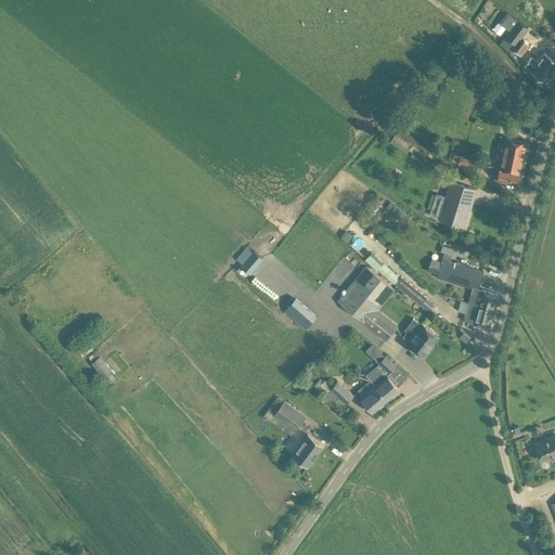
[(516,22),(505,37),(515,44),(527,29),(524,27),(516,22)]
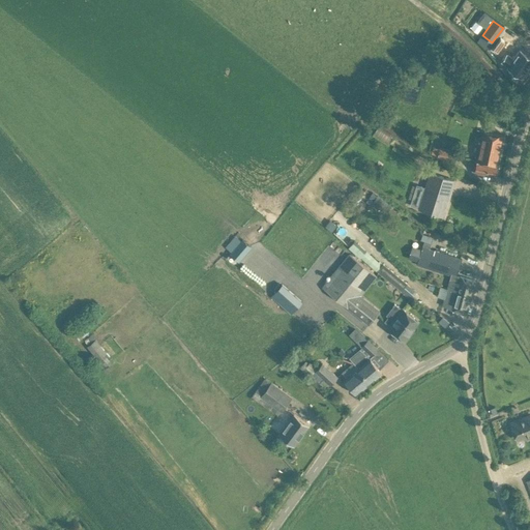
[(529,55),(520,49),(513,58),(506,53),(501,62),(507,66),(506,67),(522,78),(529,65),(529,55)]
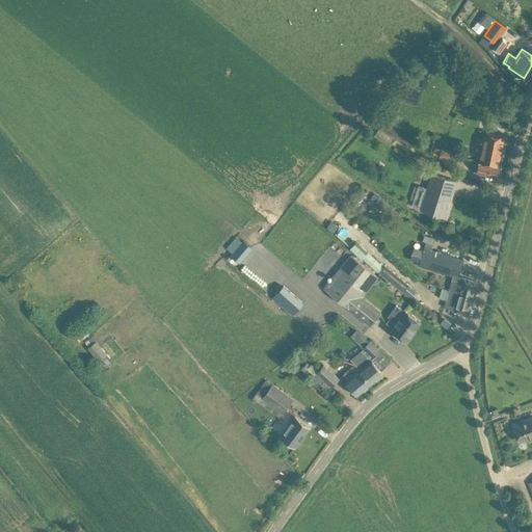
[(417,94),(407,91),(406,102),(415,103),(417,94)]
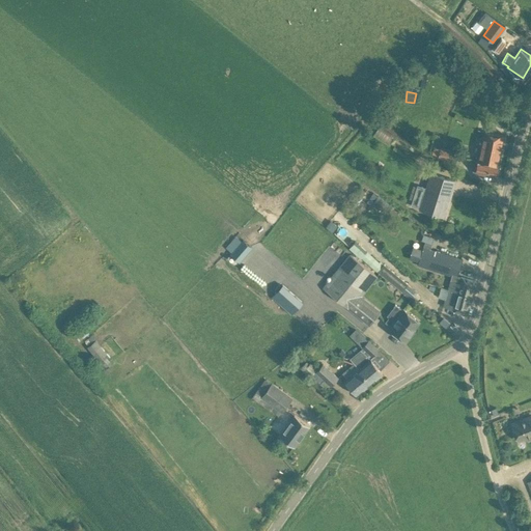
[(378,126),(373,134),(390,143),(394,135),(378,126)]
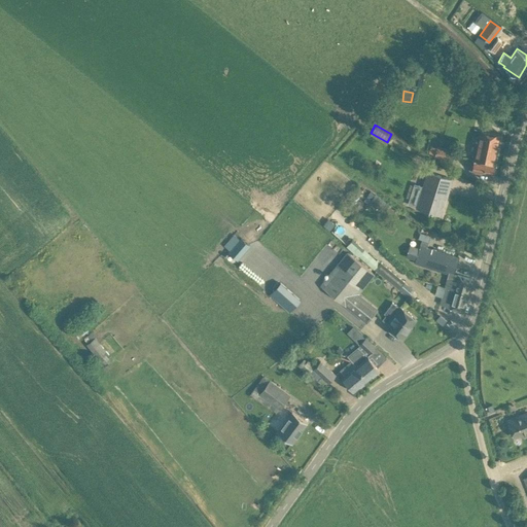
[(477,150),(495,154),(500,134),(481,130),(477,150)]
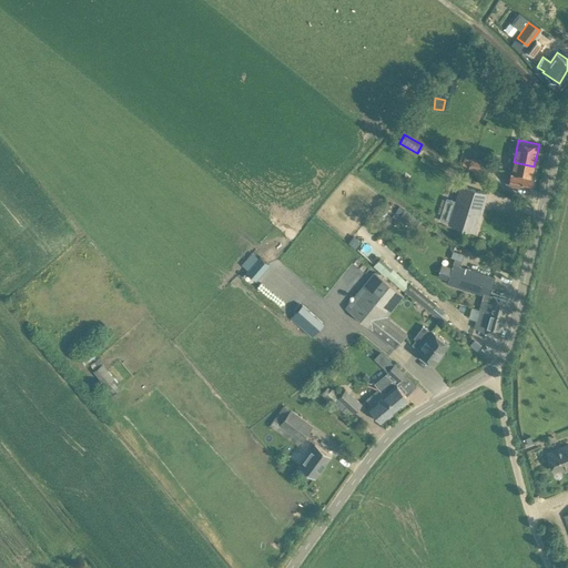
[(428,154),(447,166),(449,163),(430,151),(428,154)]
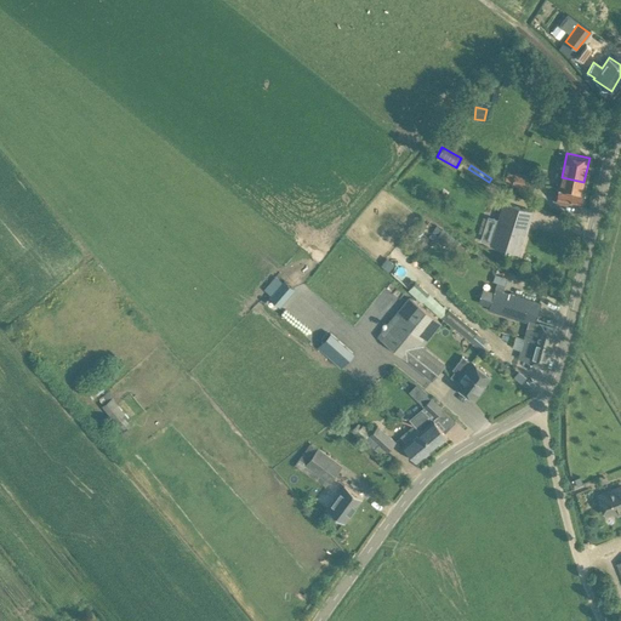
[(514,172),(512,184),(534,189),(536,177),(514,172)]
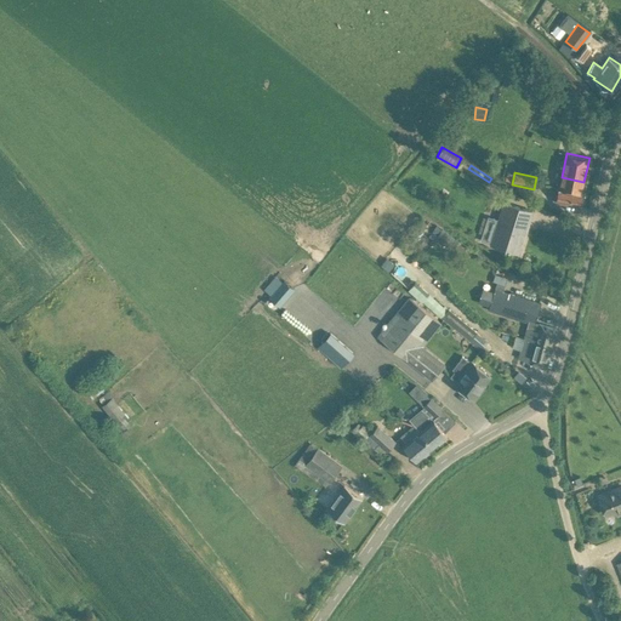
[(581,194),(584,182),(562,177),(559,189),(557,201),(580,206),(582,194),(581,194)]
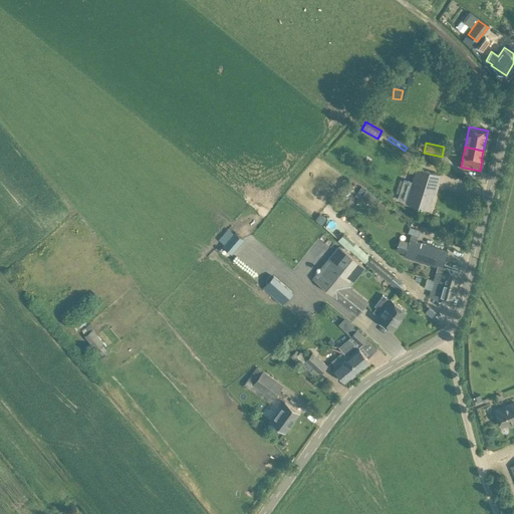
[(418,168),(407,202),(430,209),(441,175),(418,168)]
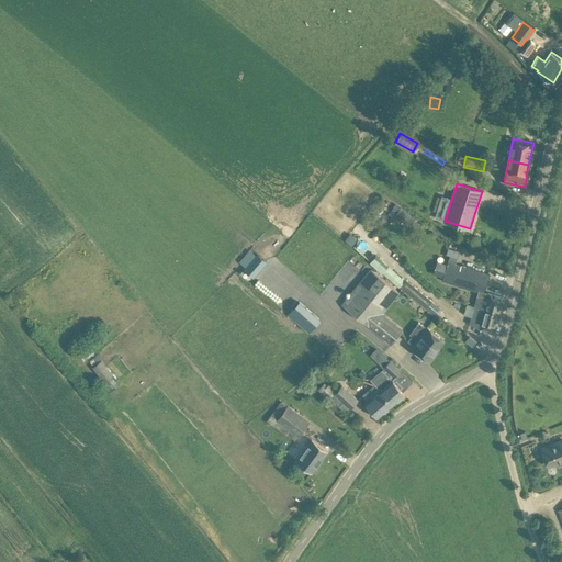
[(411,221),(414,217),(404,210),(401,213),(411,221)]
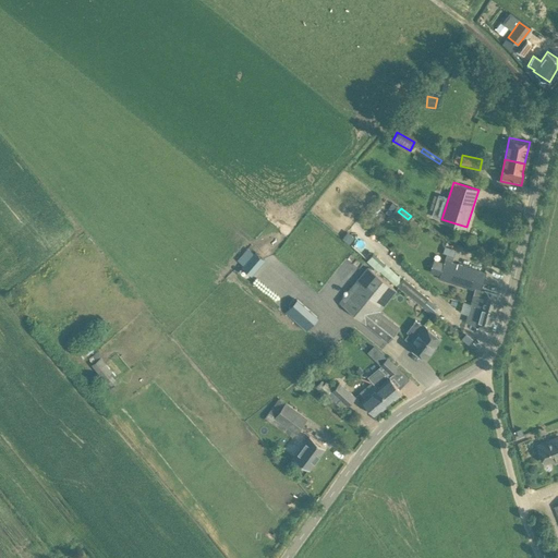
[(446,259),(439,278),(475,289),(472,303),(480,306),(496,311),(500,296),(500,295),(484,291),(484,292),(480,291),(486,273),(475,269),(453,262),(456,256),(447,253),(446,259)]
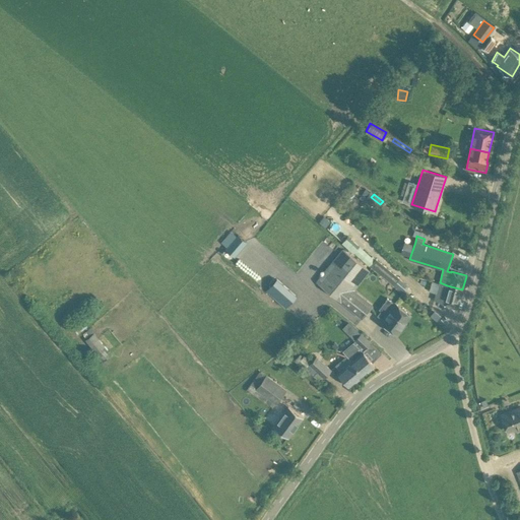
[(245,247),(236,240),(225,251),(235,259),(245,247)]
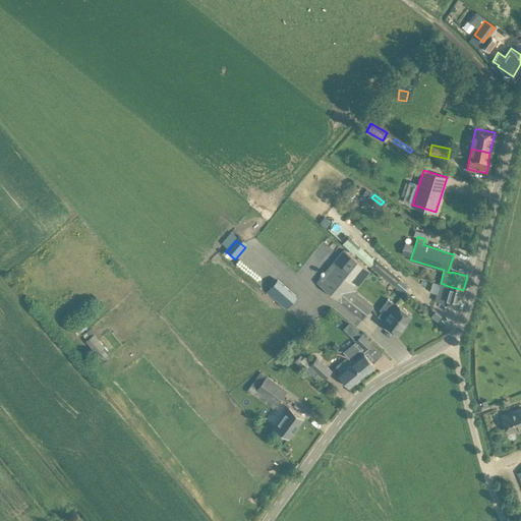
[(369,264),(378,255),(362,242),(355,250),(369,264)]
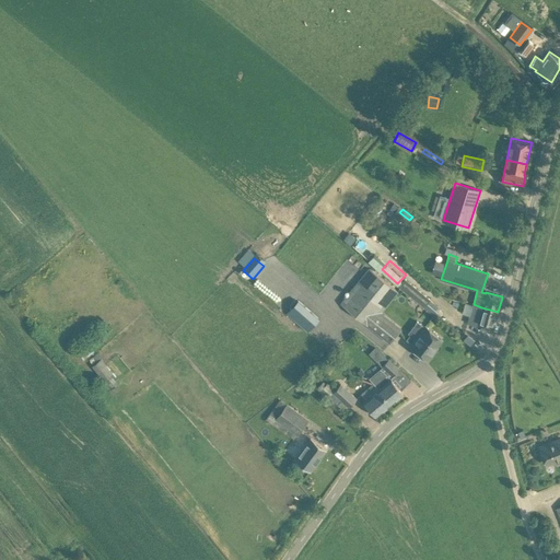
[(397,291),(382,278),(369,268),(340,303),(369,326),(397,291)]
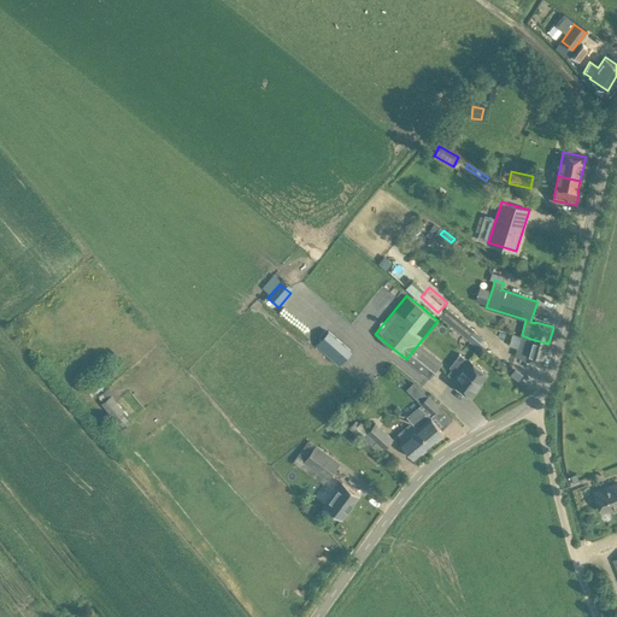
[(446,305),(439,315),(476,345),(482,338),(474,330),(475,329),(446,305)]
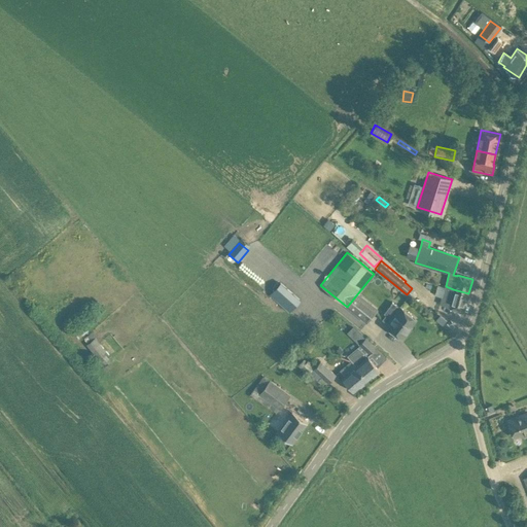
[(307,293),(299,286),(293,292),(283,282),(275,291),(293,309),(302,300),(307,293)]
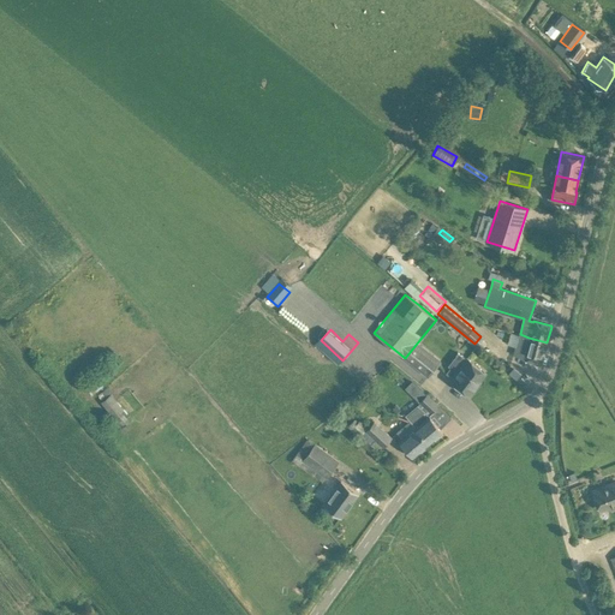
[(547,342),(529,338),(520,334),(514,354),(523,357),(541,364),(547,342)]
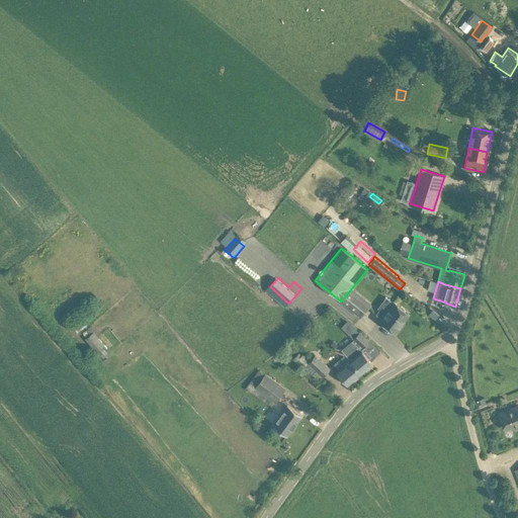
[(394,301),(379,320),(396,333),(401,327),(399,326),(409,313),(394,301)]
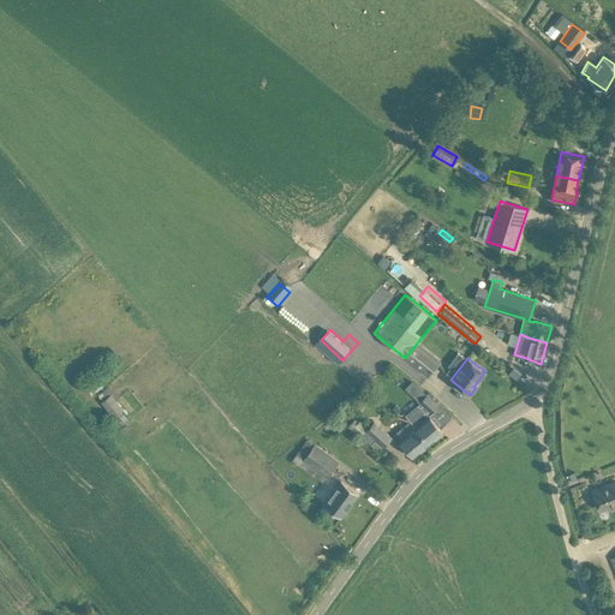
[(85,387),(93,394),(103,384),(97,376),(85,387)]
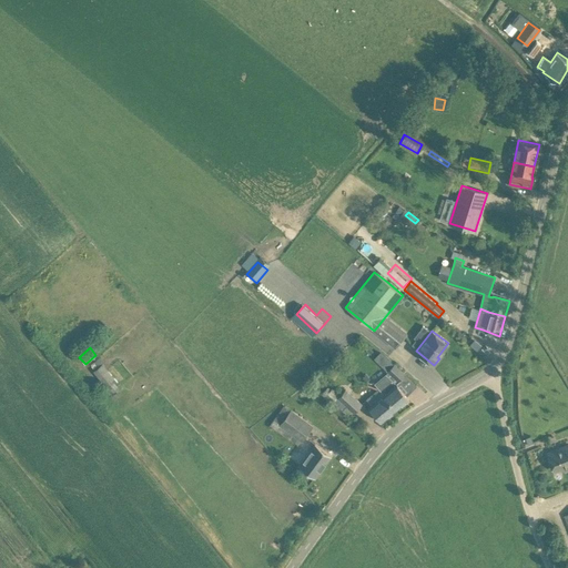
[(394,363),(394,364),(389,361),(384,367),(398,382),(405,374),(394,363)]
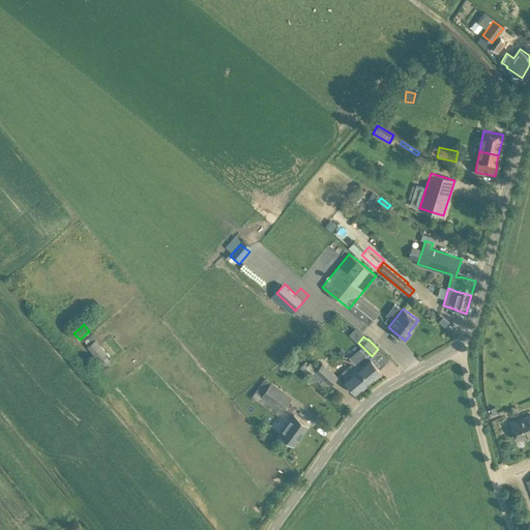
[(95,339),(87,346),(105,367),(114,360),(95,339)]
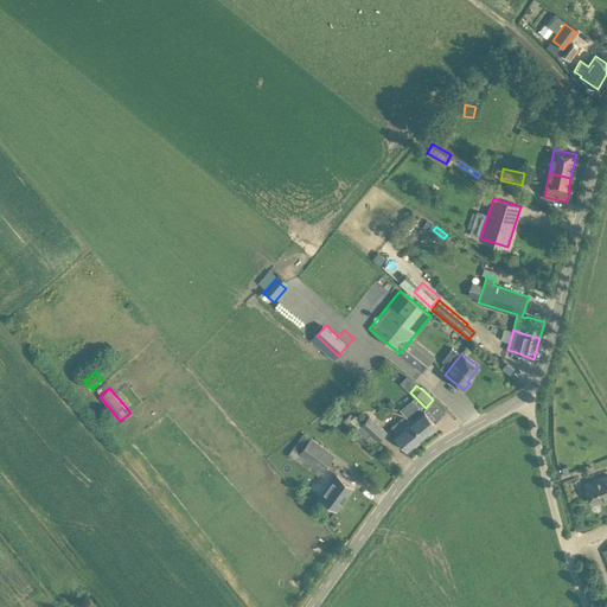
[(413,400),(401,410),(406,415),(423,436),(438,426),(423,409),(422,411),(413,400)]
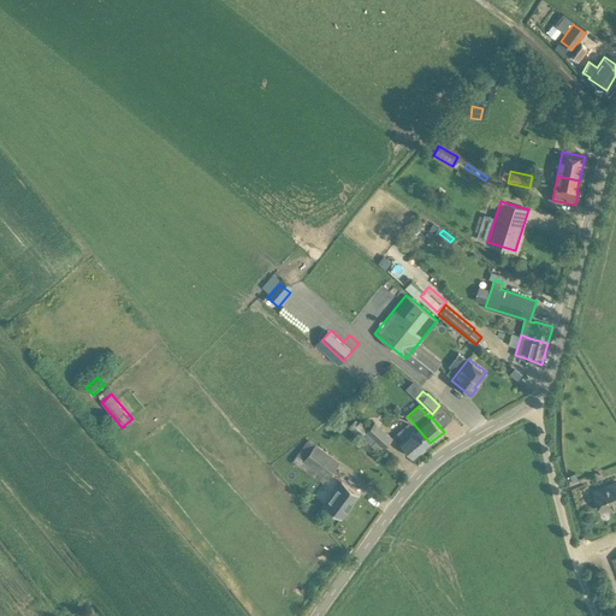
[(355,420),(348,428),(369,448),(373,443),(380,449),(383,446),(385,448),(392,438),(374,422),(367,431),(355,420)]
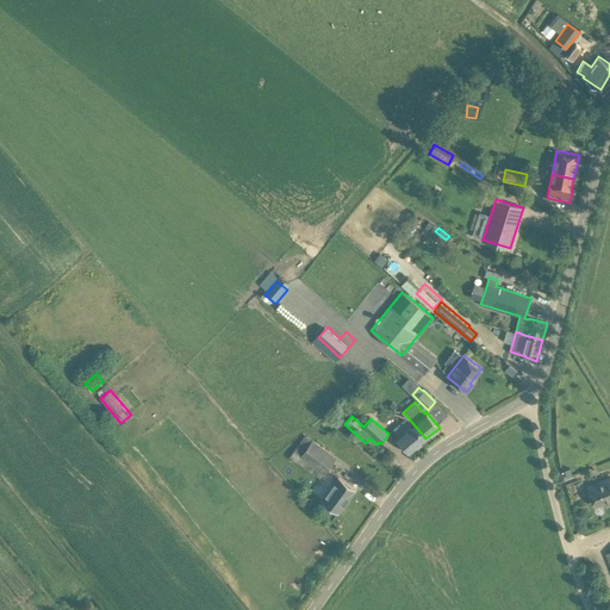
[(408,417),(393,429),(398,435),(396,437),(409,453),(425,439),(408,417)]
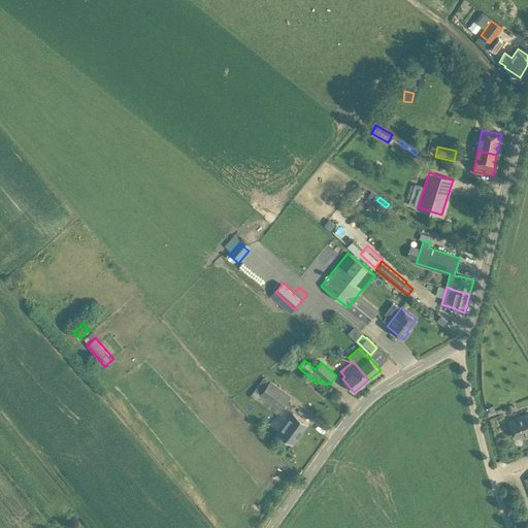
[(264,376),(251,394),(277,414),(281,409),(290,396),(270,382),(264,376)]
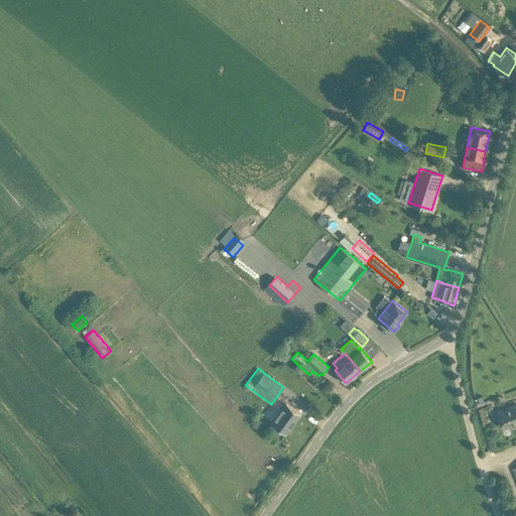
[(301,413),(286,403),(281,399),(278,402),(283,406),(271,423),(286,433),(301,413)]
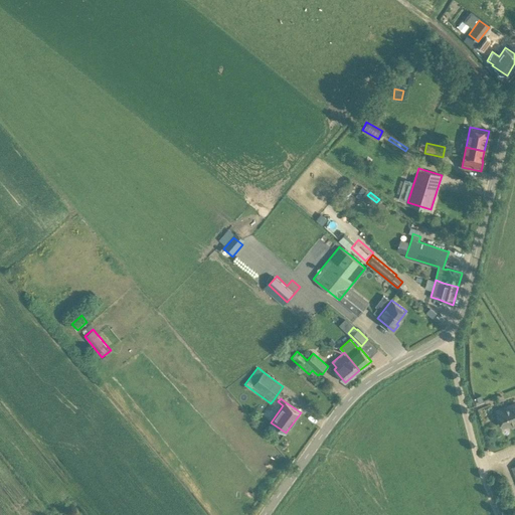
[(502,426),(511,422),(514,421),(514,420),(514,402),(496,410),(502,426)]
